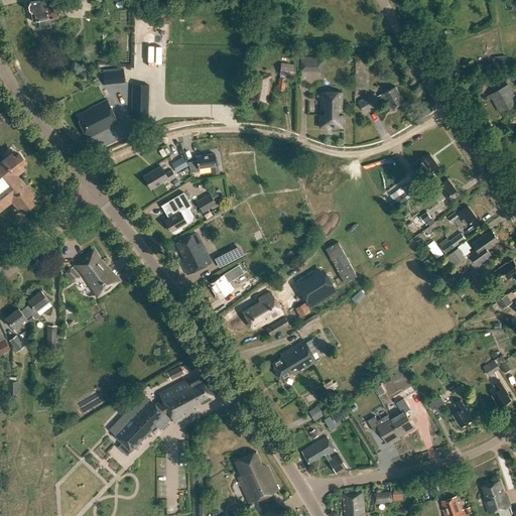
[(31,12),(33,22),(38,21),(40,28),(49,26),(48,19),(57,17),(56,10),(65,8),(63,0),(47,3),(46,0),(44,0),(39,0),(29,2),(28,5),(28,10),(31,12)]
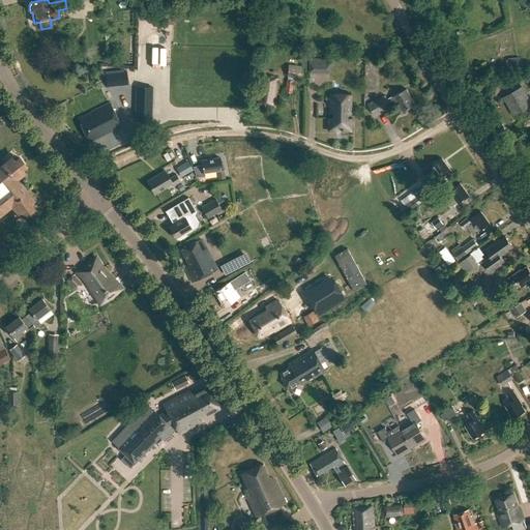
[(509,66),(522,65),(521,57),(509,58),(509,66)]
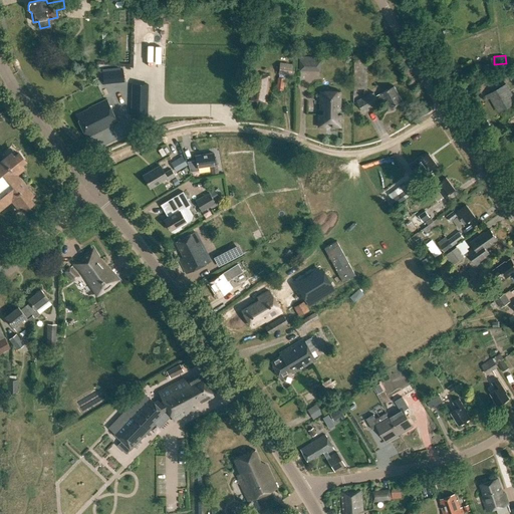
[(299,57),(299,70),(319,70),(320,58),(299,57)]
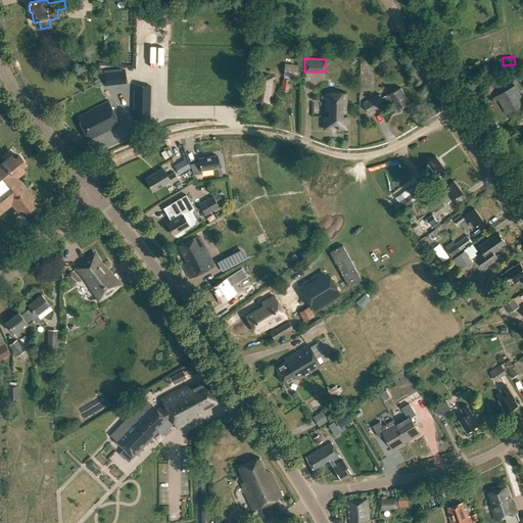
[(282,91),(288,92),(290,77),(296,77),(298,61),(290,60),(289,64),(285,63),(283,76),(284,76),(284,79),(283,79),(282,86),(283,87),(282,91)]
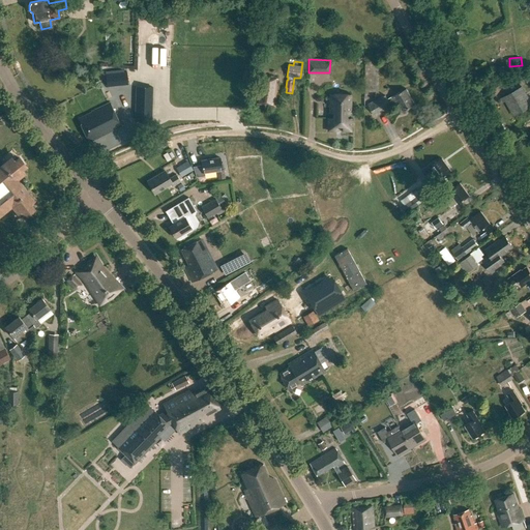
[(127,71),(106,74),(105,74),(106,87),(129,84),(127,71)]
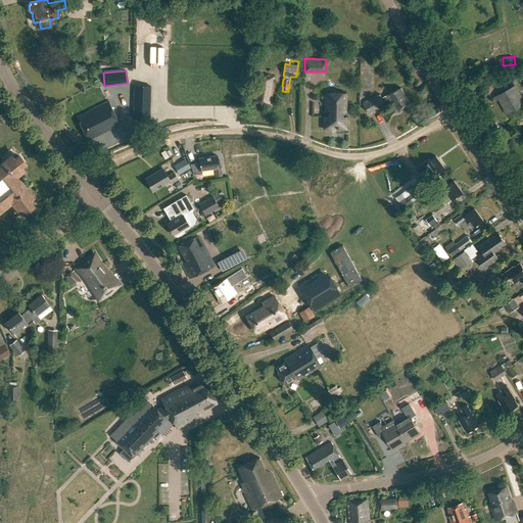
[(264,105),(272,106),(275,78),(259,75),(257,84),(255,84),(254,93),(252,92),(251,104),(256,104),(257,100),(264,102),(264,105)]
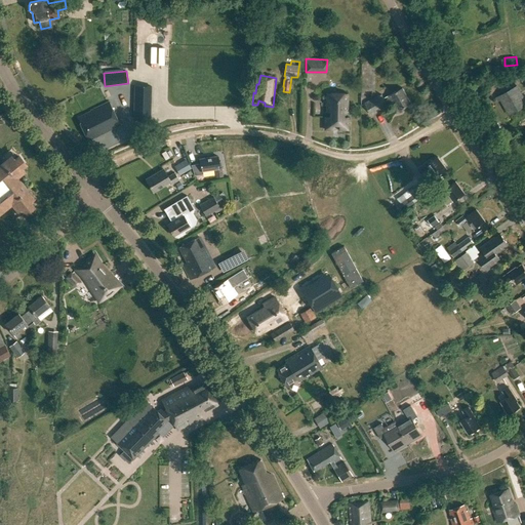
[(133,119),(151,119),(152,86),(134,85),(133,119)]
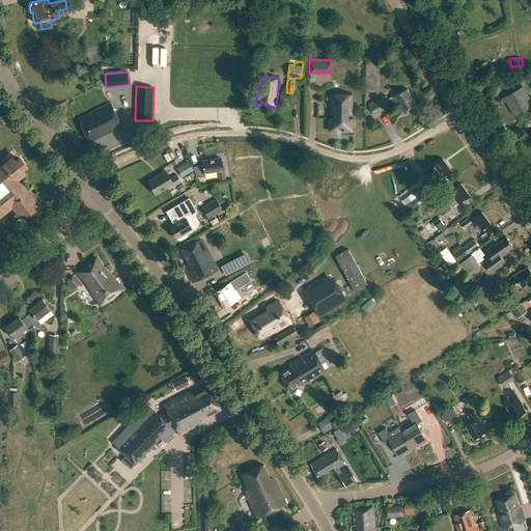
[(530,101),(523,87),(505,98),(515,115),(530,106),(530,101)]
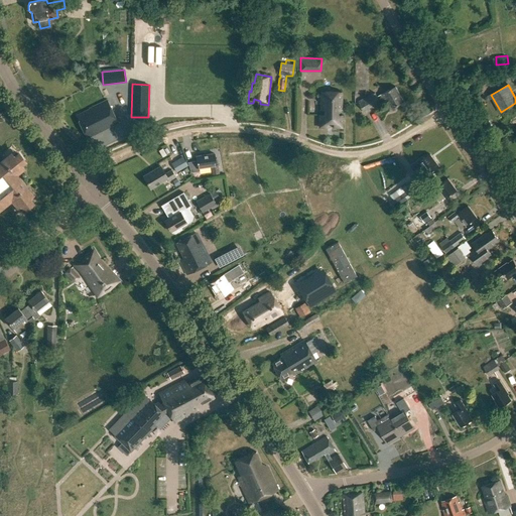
[(359,102),(365,113),(381,104),(380,102),(387,99),(393,108),(404,102),(396,87),(377,97),(375,93),(359,102)]
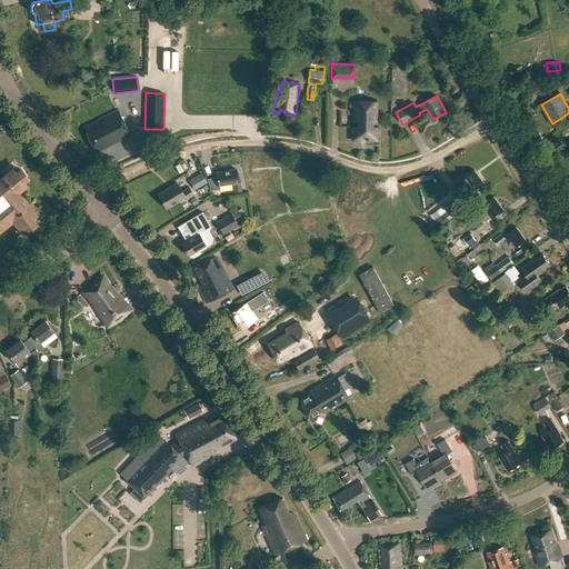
[(355,101),(355,121),(358,121),(358,127),(352,127),(352,140),(377,140),(377,127),(371,127),(371,121),(376,121),(376,101),(355,101)]
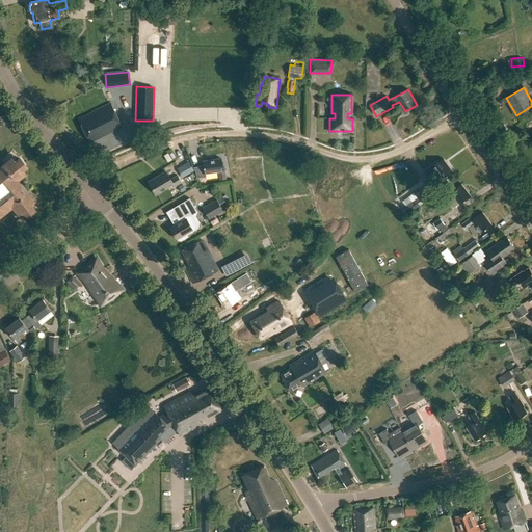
[(86,135),(89,133),(94,140),(122,127),(110,104),(91,112),(92,112),(79,120),(86,135)]
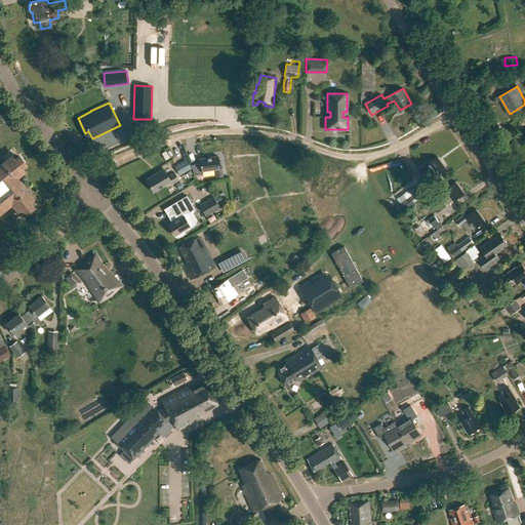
[(0,211),(12,201),(18,209),(23,207),(26,210),(36,203),(15,176),(28,167),(19,156),(16,159),(13,155),(0,165),(0,211)]
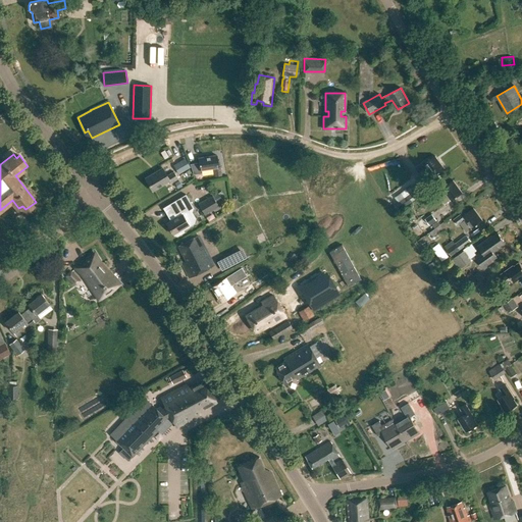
[(198,158),(200,170),(213,168),(215,176),(221,175),(220,167),(218,167),(216,155),(198,158)]
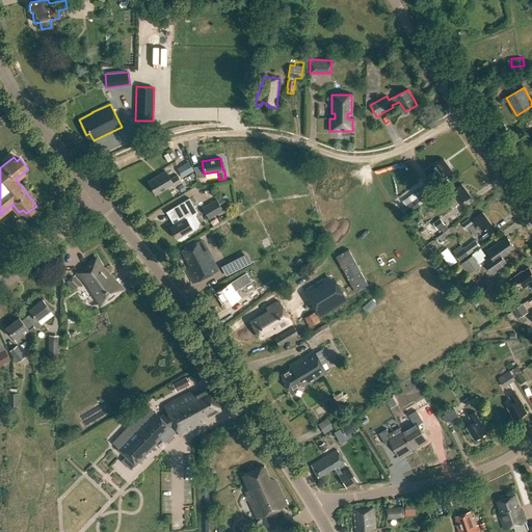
[(433,163),(423,170),(427,176),(435,169),(442,180),(453,171),(444,159),(434,165),(433,163)]
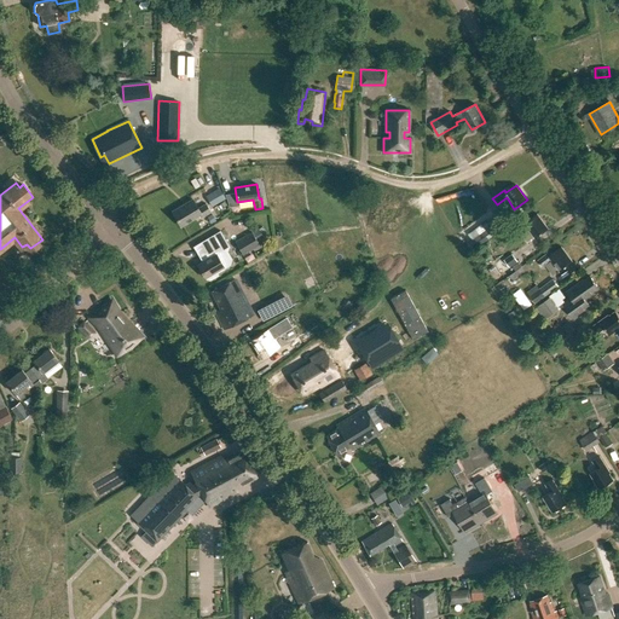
[(224,198),(219,187),(206,196),(212,207),(224,198)]
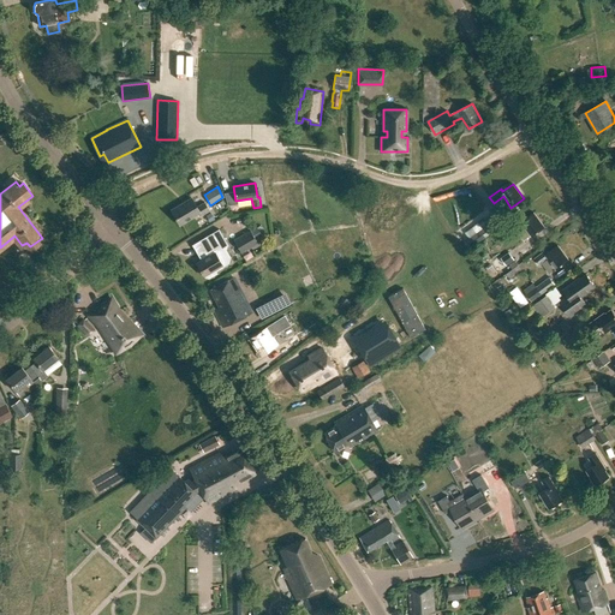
[(210,210),(206,202),(197,207),(192,198),(172,210),(180,225),(198,214),(199,216),(210,210)]
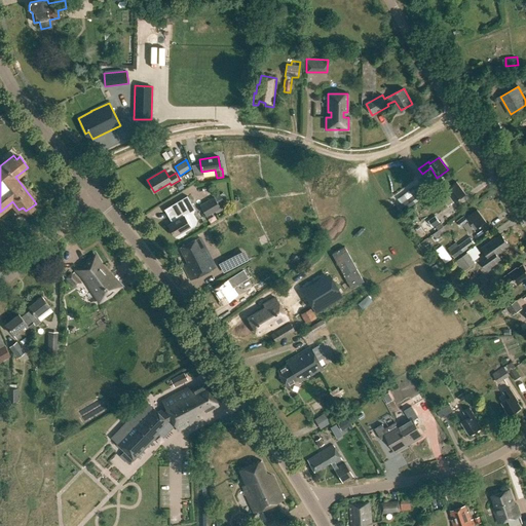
[(448,192),(455,201),(465,194),(456,182),(447,188),(446,186),(437,193),(440,198),(448,192)]
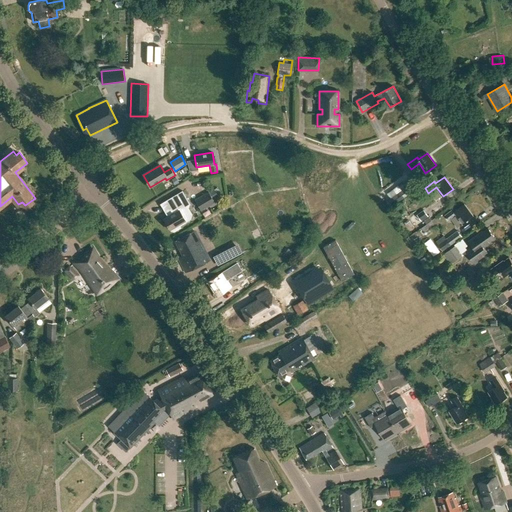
[(404,182),(398,185),(402,190),(387,200),(391,207),(412,193),(404,182)]
